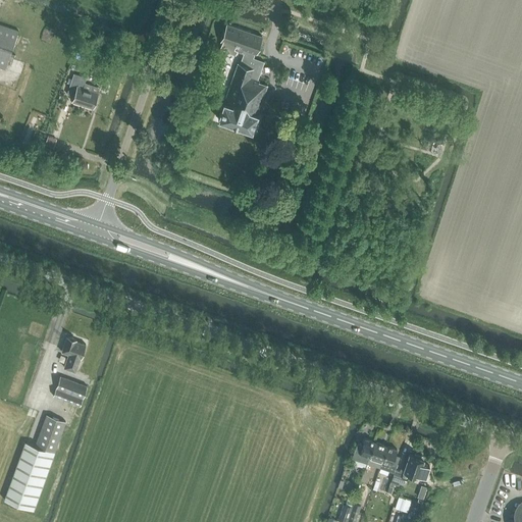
[(0,67),(5,69),(18,31),(0,23),(0,67)]
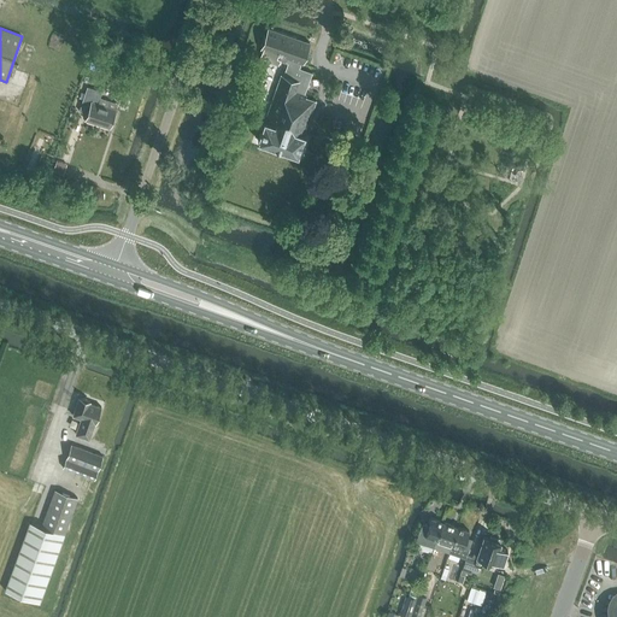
[(288,63),(283,76),(281,75),(258,140),(298,154),(316,100),(306,97),(306,94),(305,94),(312,72),(299,68),(301,63),(303,64),(310,42),(268,28),(260,48),(263,50),(260,59),(278,65),(280,60),(288,63)]
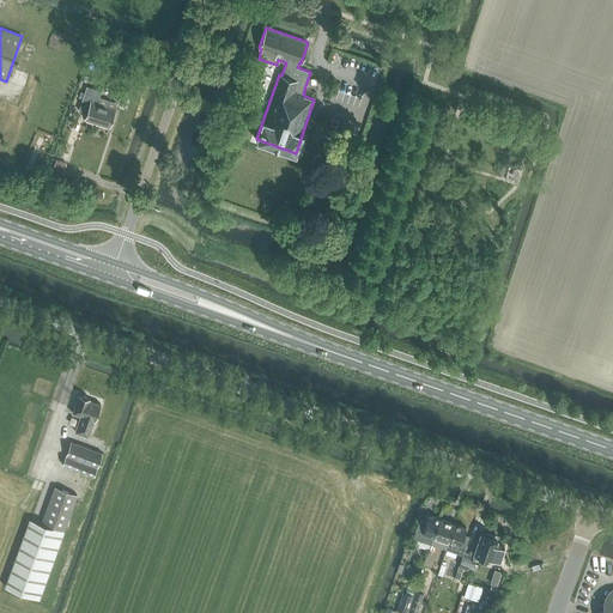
[(85,120),(109,127),(115,108),(98,103),(102,91),(87,86),(82,104),(89,107),(85,120)]
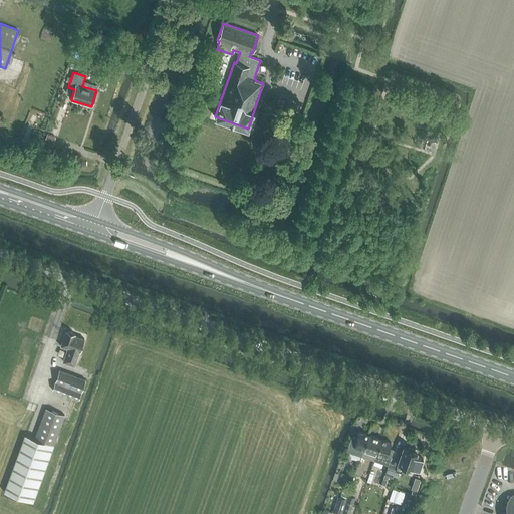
[(45,143),(53,146),(56,137),(48,134),(45,143)]
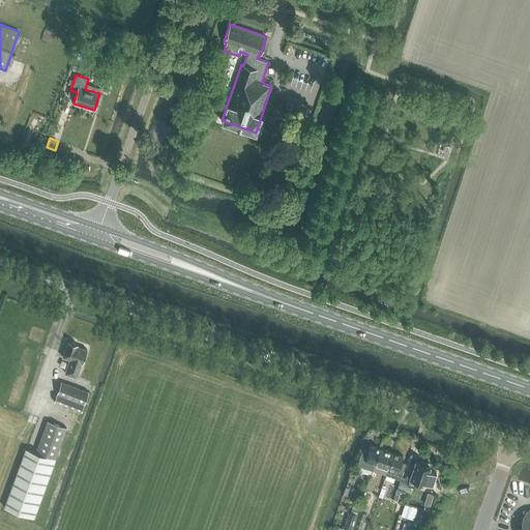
[(78,346),(78,345),(68,342),(63,357),(69,360),(65,374),(77,378),(87,350),(78,346)]
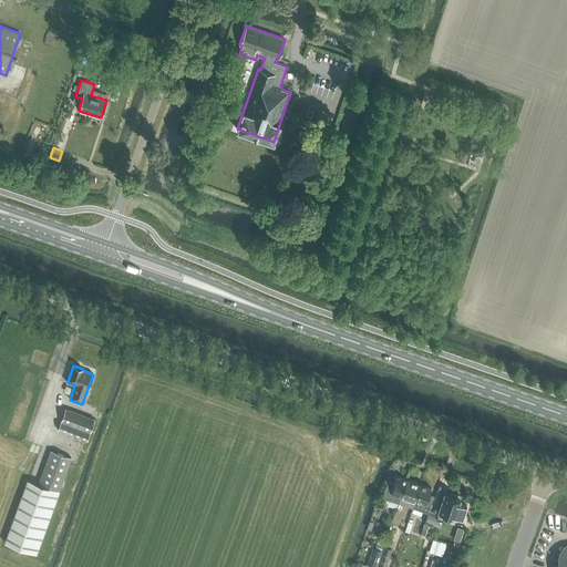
[(59,430),(88,441),(95,419),(65,409),(59,430)]
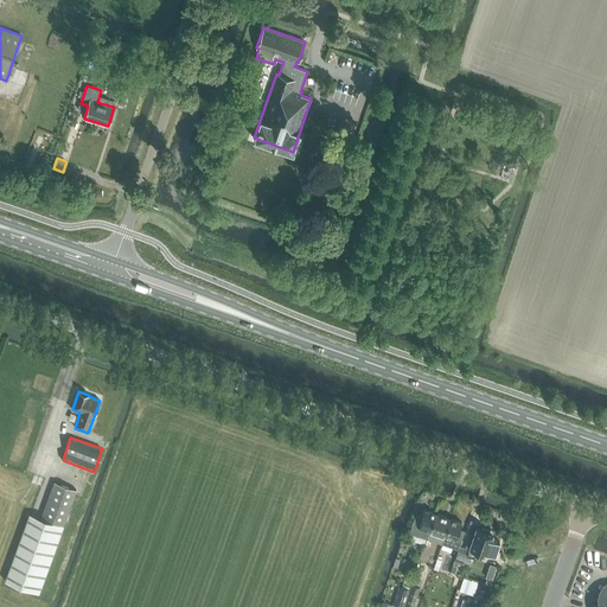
[(7,580),(39,593),(64,526),(77,490),(55,481),(42,517),(32,513),(7,580)]
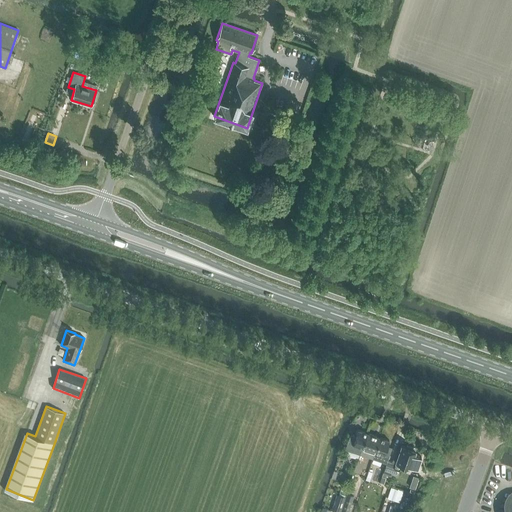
[(351,434),(346,449),(360,454),(368,433),(358,430),(356,436),(351,434)]
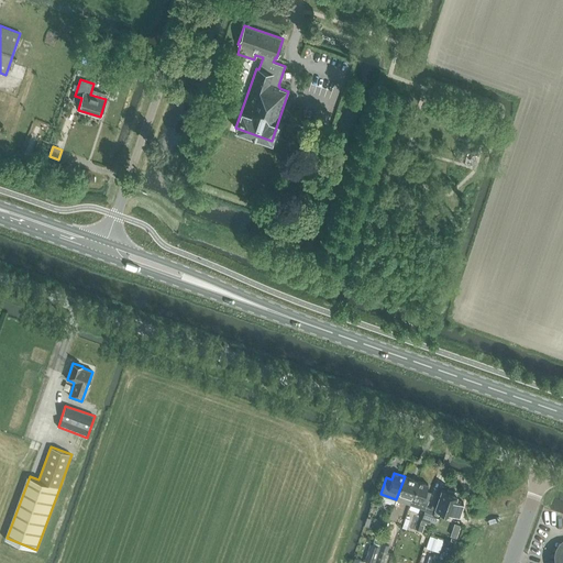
[(405,476),(396,499),(410,505),(414,497),(412,497),(418,481),(405,476)]
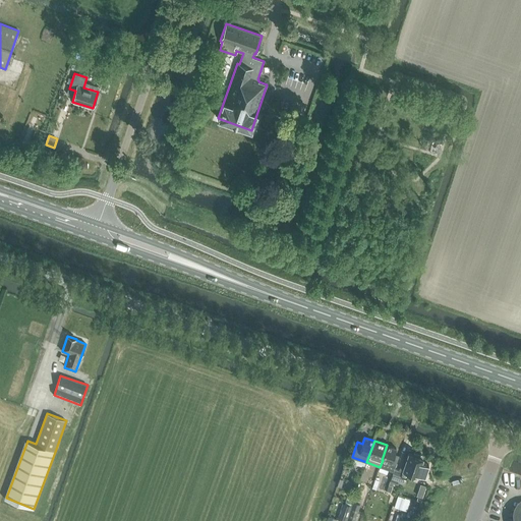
[(383,460),(380,467),(393,472),(399,455),(395,454),(397,449),(387,445),(382,460),(383,460)]
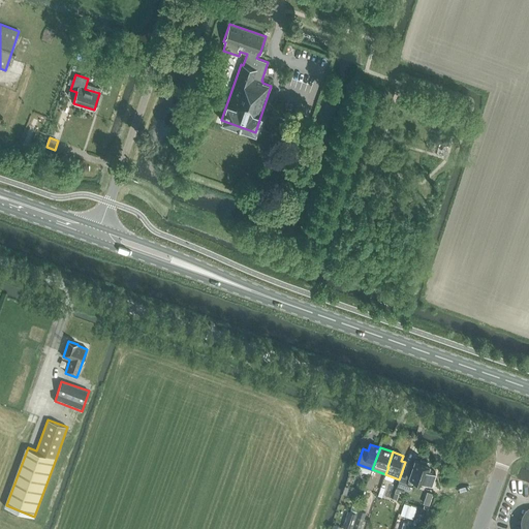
[(424,481),(430,465),(429,465),(430,463),(421,460),(421,462),(415,460),(413,466),(410,465),(405,477),(401,475),(396,489),(404,492),(405,490),(411,492),(413,486),(407,484),(409,477),(415,479),(424,481)]
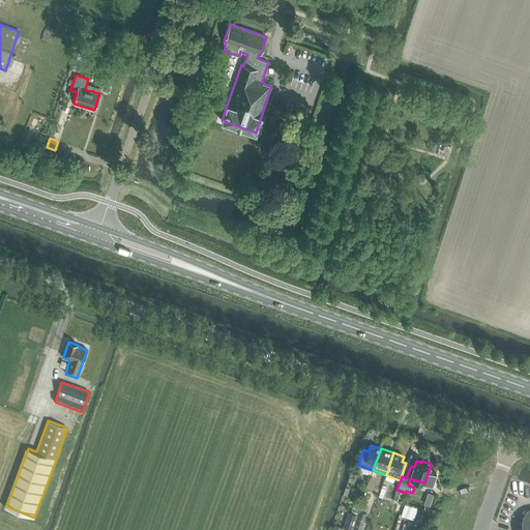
[(409,507),(405,505),(402,516),(419,521),(423,509),(429,511),(432,504),(412,498),(409,507)]
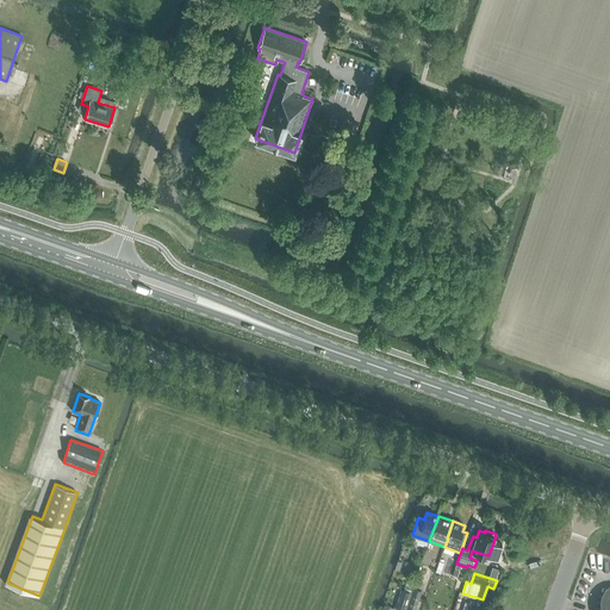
[(396,608),(402,609),(405,609),(412,592),(402,589),(396,608)]
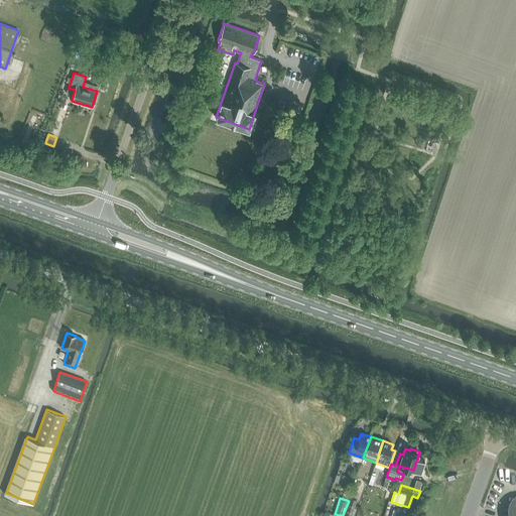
[(343,515),(350,515),(355,504),(356,500),(350,498),(343,515)]
